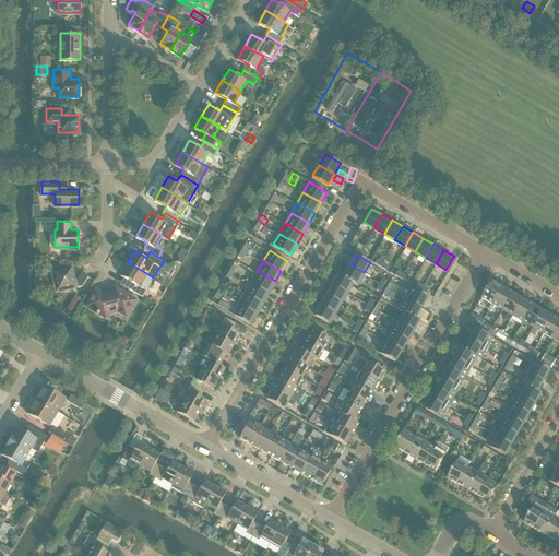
[(140,284),(146,273),(128,262),(121,274),(132,281),(129,286),(143,295),(146,288),(140,284)]
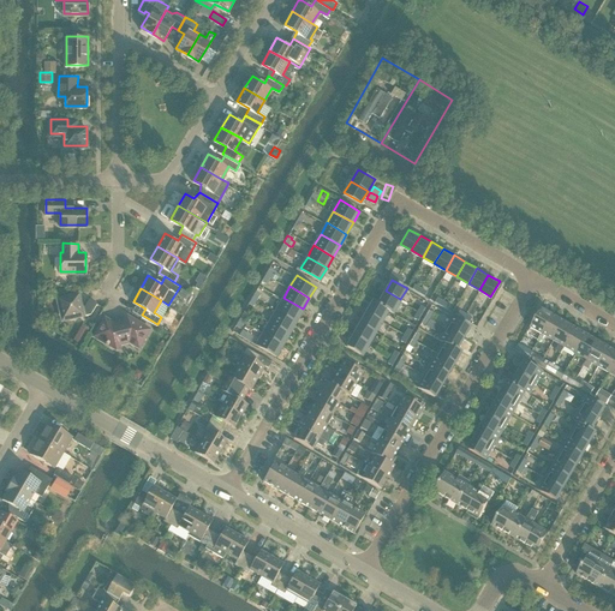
[(393,311),(400,299),(386,291),(378,301),(378,303),(388,307),(388,309),(393,311)]
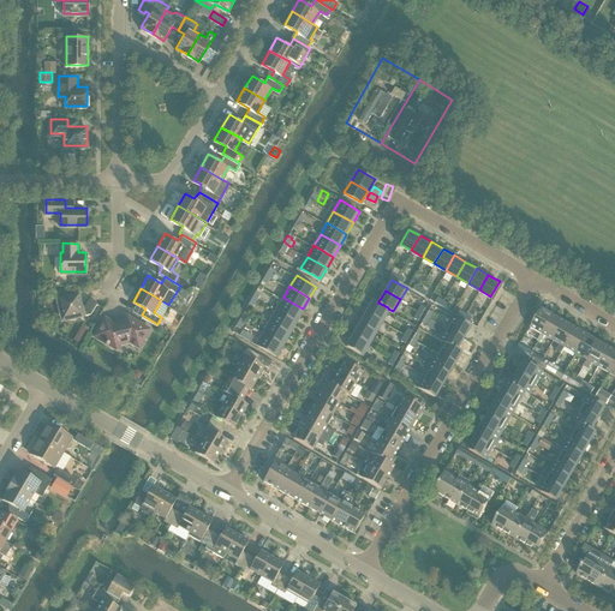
[(85,304),(82,305),(81,298),(73,293),(58,297),(61,312),(69,317),(91,312),(97,301),(90,297),(85,304)]
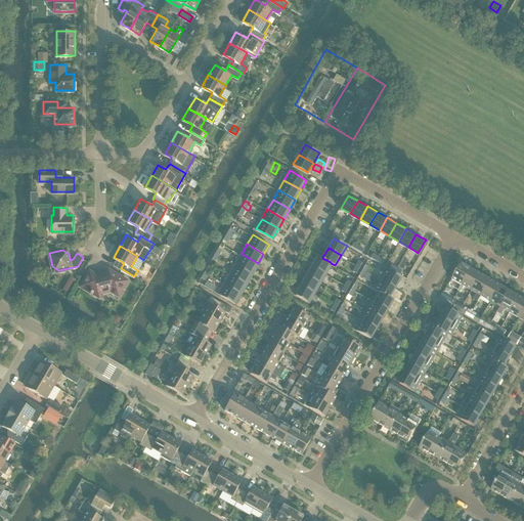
[(253,273),(258,263),(242,254),(235,263),(253,273)]
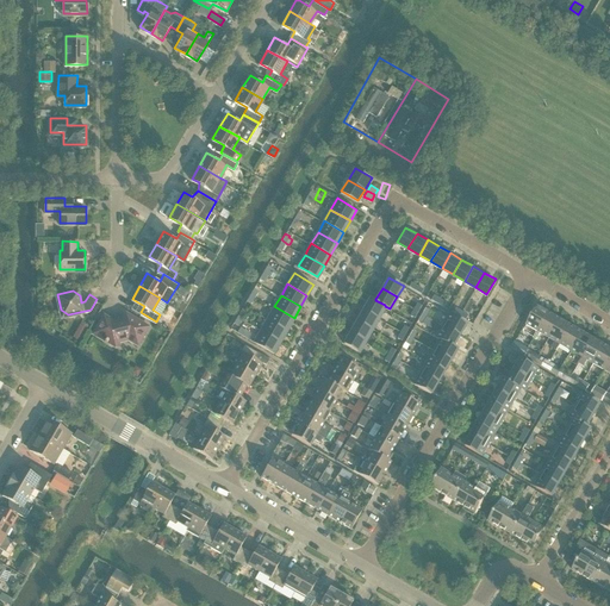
[(375,300),(375,299),(371,297),(363,308),(379,317),(385,306),(385,305),(375,300)]
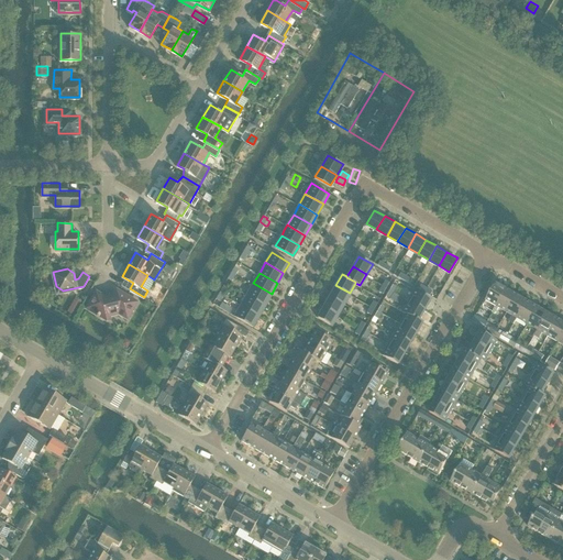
[(496,304),(507,286),(496,280),(486,297),(496,304)]
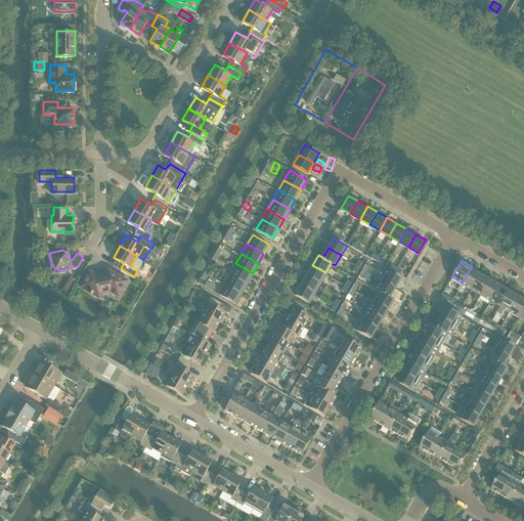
[(247,283),(253,273),(235,263),(230,273),(247,283)]
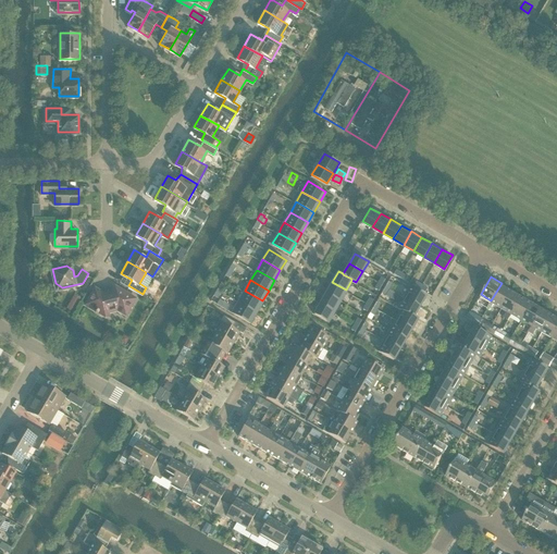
[(339,299),(346,290),(332,282),(326,292),(339,299)]
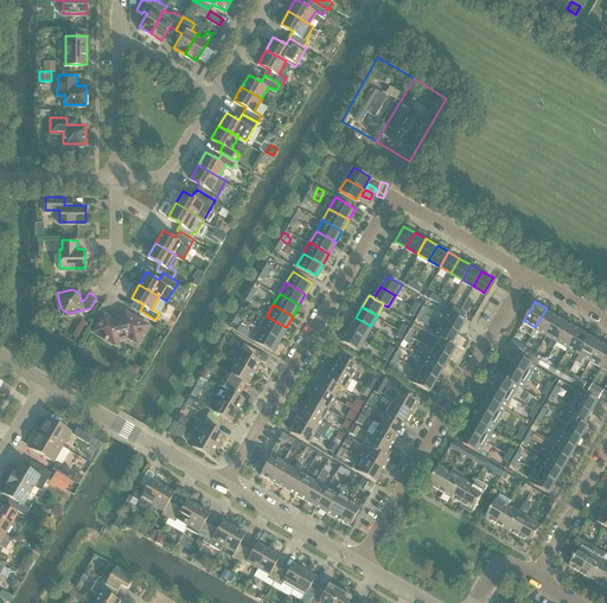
[(547,333),(557,314),(547,308),(535,327),(547,333)]
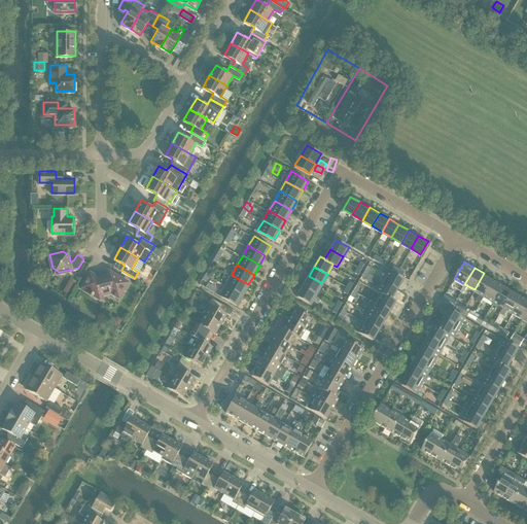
[(100,278),(100,277),(91,271),(80,286),(100,299),(103,292),(110,291),(119,297),(129,280),(109,269),(106,275),(106,276),(100,278)]
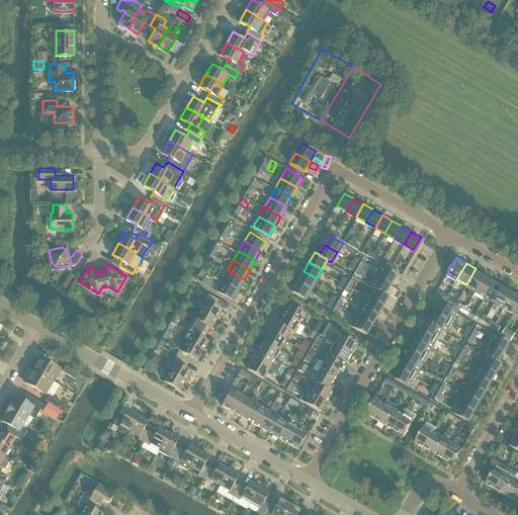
[(391,282),(396,273),(381,265),(376,274),(391,282)]
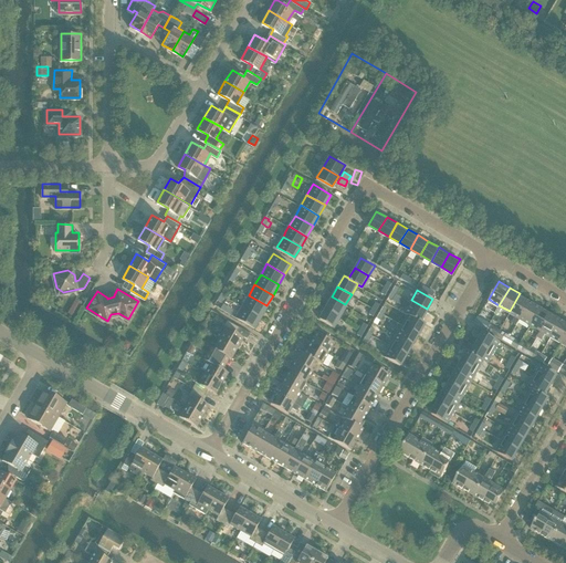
[(520,318),(530,300),(520,293),(510,311),(515,314),(512,321),(516,323),(520,318)]
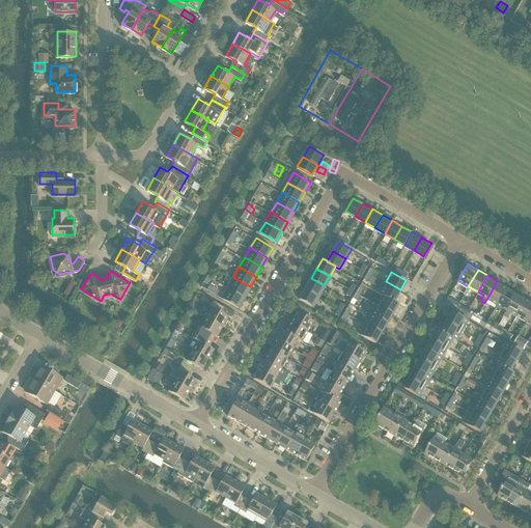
[(245,297),(250,286),(233,277),(227,286),(245,297)]
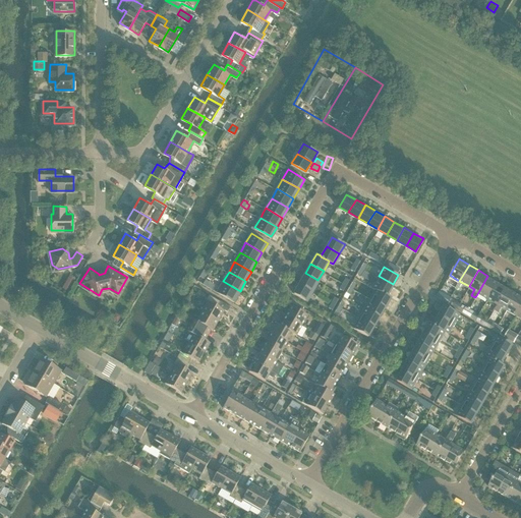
[(69,273),(67,278),(72,281),(75,277),(69,273)]
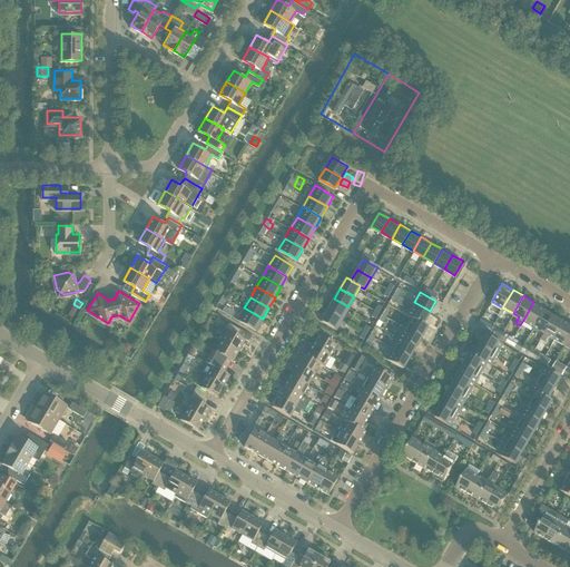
[(342,318),(347,306),(334,299),(328,310),(342,318)]
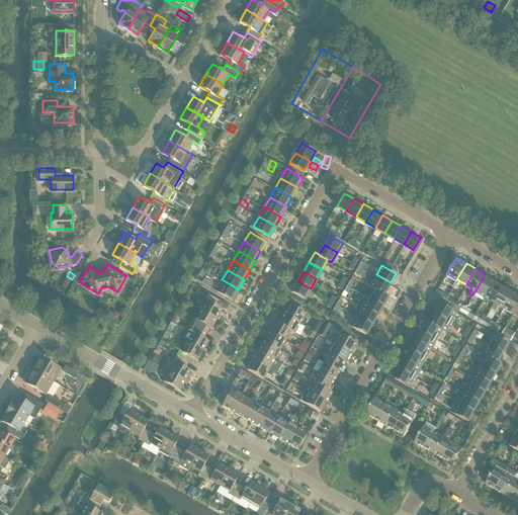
[(384,292),(391,282),(376,274),(370,285),(374,287),(374,286),(384,292)]
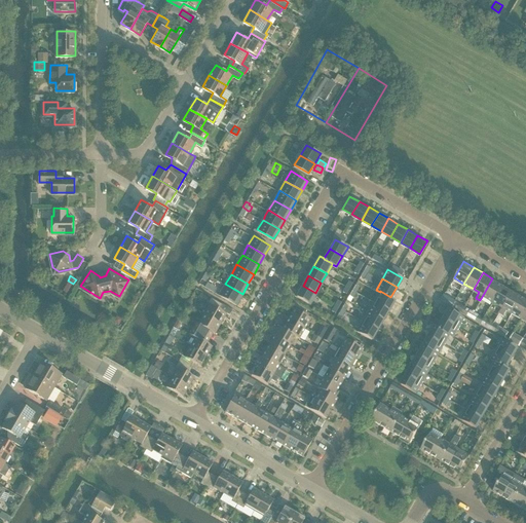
[(492,300),(502,284),(492,278),(483,295),(492,300)]
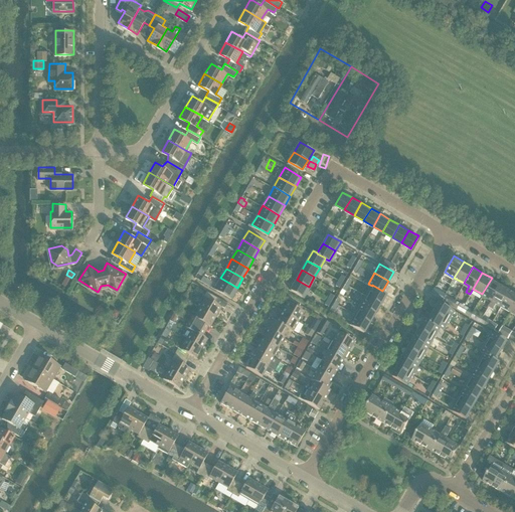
[(231,297),(237,288),(220,278),(215,288),(231,297)]
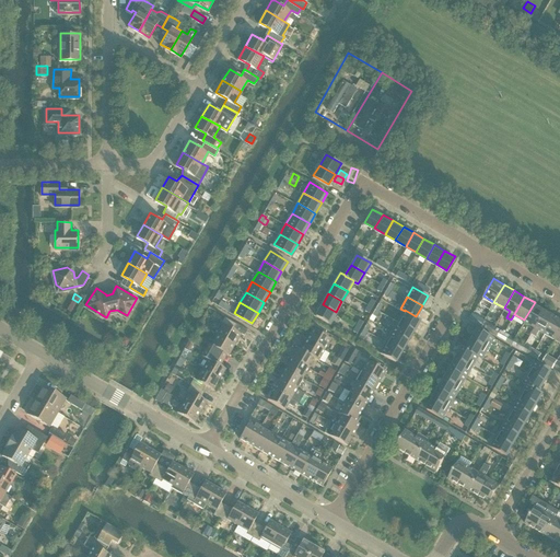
[(535,326),(545,309),(535,302),(524,320),(535,326)]
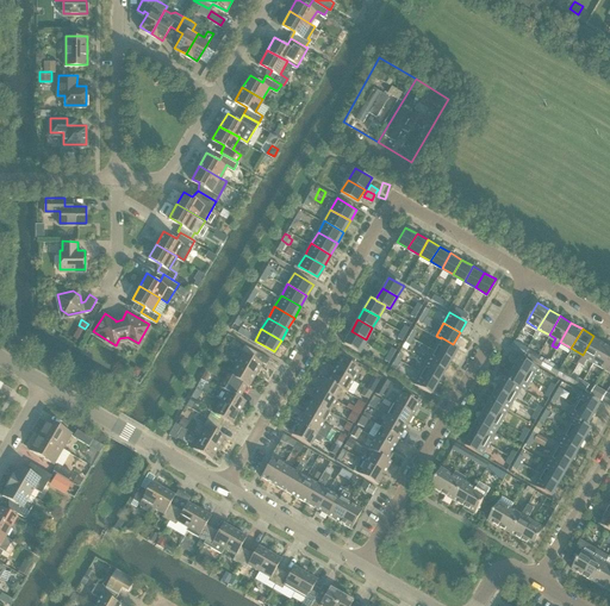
[(360,350),(366,339),(352,331),(344,342),(360,350)]
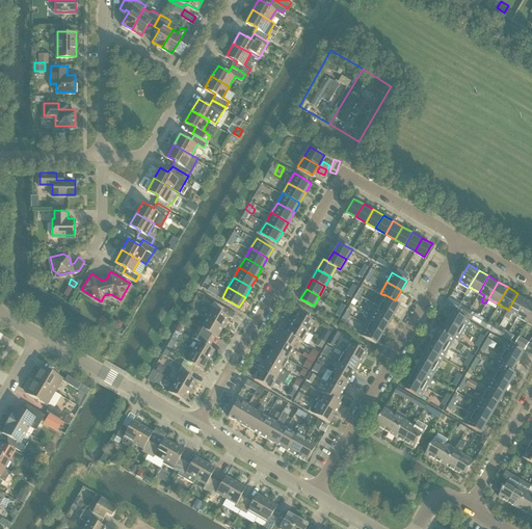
[(517,315),(527,298),(517,293),(508,310),(505,314),(510,317),(513,312),(517,315)]
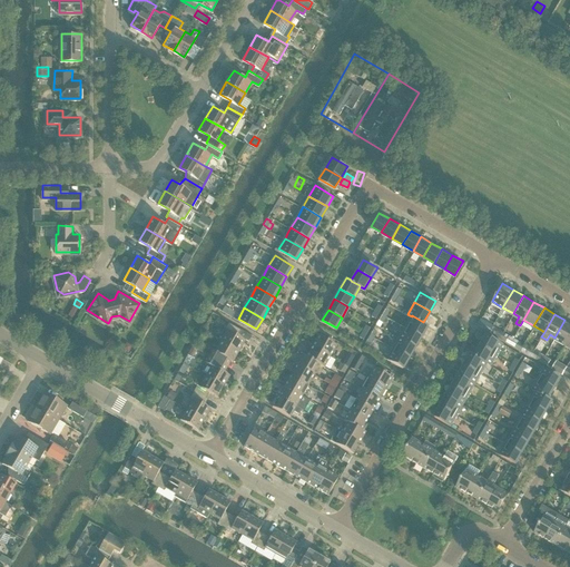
[(428,324),(423,322),(412,315),(412,316),(405,326),(421,335),(428,324)]
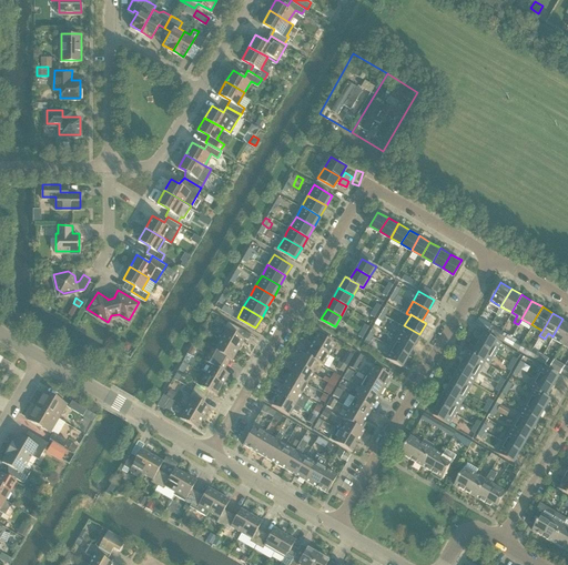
[(489,329),(493,322),(480,315),(476,322),(489,329)]
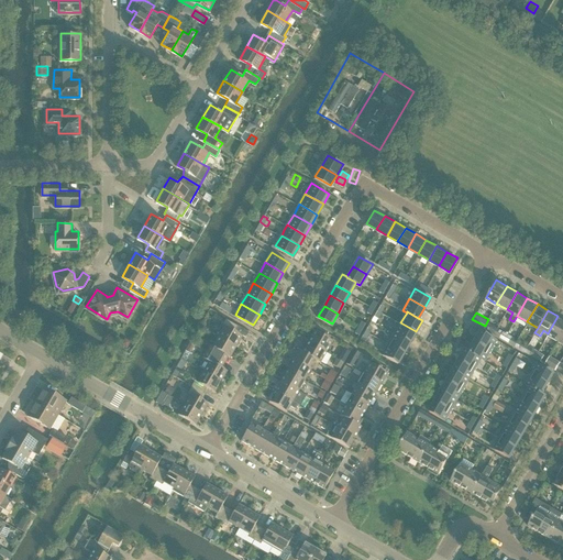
[(559,339),(562,330),(562,318),(558,316),(548,333),(559,339)]
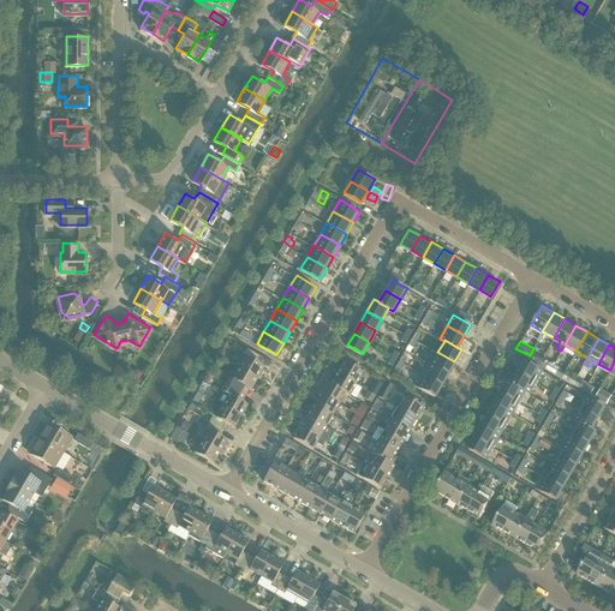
[(256,359),(260,353),(246,346),(243,353),(245,354),(239,365),(258,376),(266,365),(256,359)]
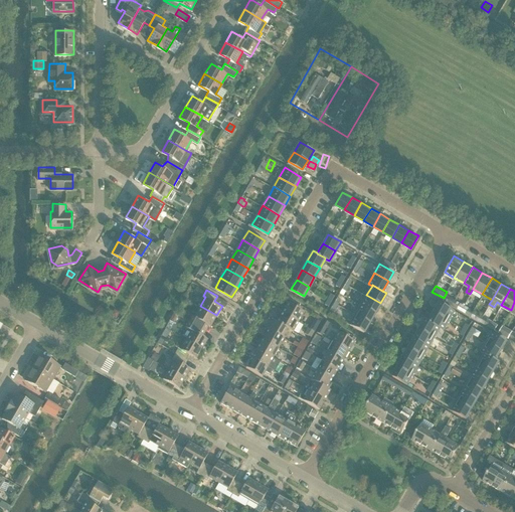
[(375,312),(380,303),(366,295),(361,304),(375,312)]
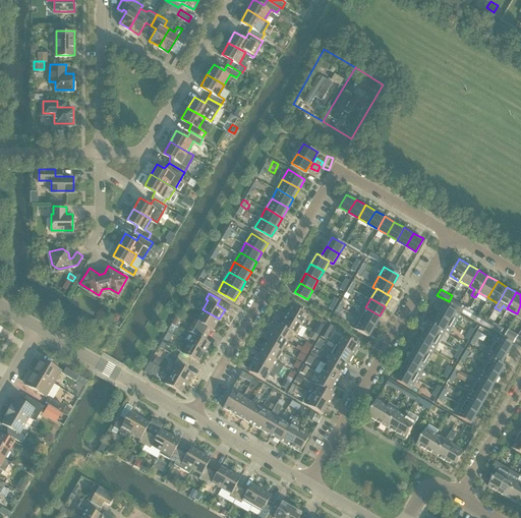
[(458,307),(461,301),(456,298),(453,304),(458,307)]
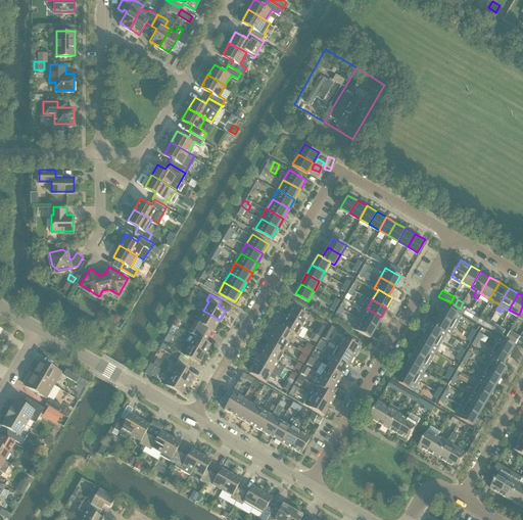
[(463,302),(460,309),(465,312),(468,305),(463,302)]
